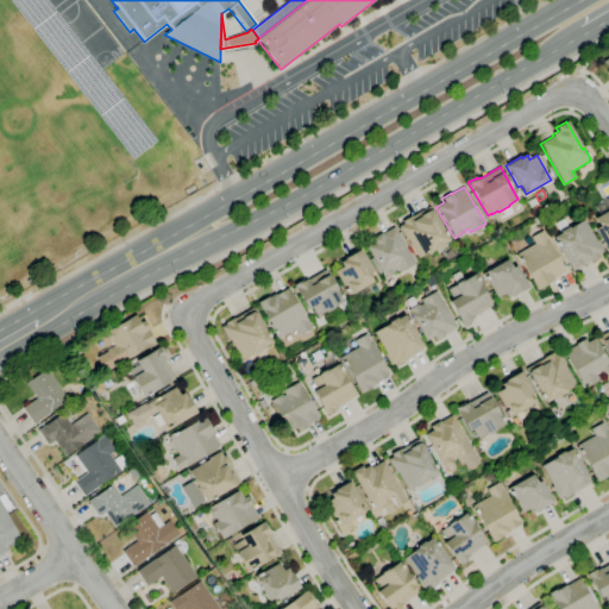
[(608,249),(607,251),(595,230),(598,227),(594,218),(598,215),(594,207),(597,206),(600,202),(603,200),(607,198),(608,196),(608,249)]
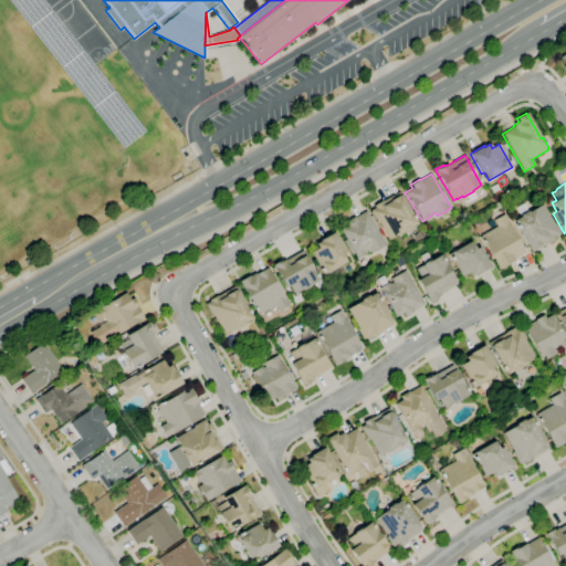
[(388,240),(378,221),(377,222),(370,210),(375,208),(373,206),(381,201),(399,191),(401,196),(417,223),(410,228),(411,229),(404,233),(402,232),(388,240)]
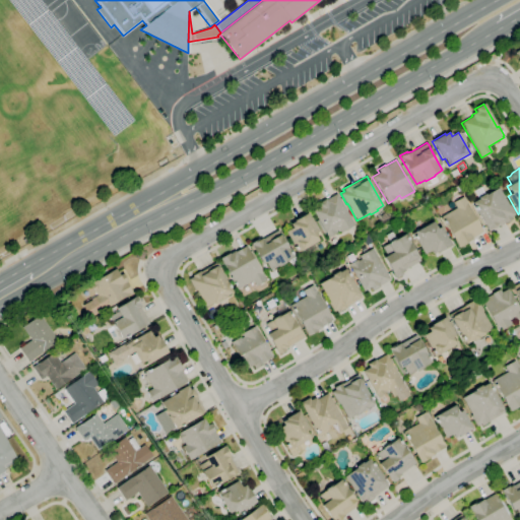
[(488,233),(471,203),(477,199),(477,198),(473,191),(479,187),(484,195),(498,188),(507,205),(509,204),(514,214),(510,216),(512,219),(505,223),(504,222),(488,233)]
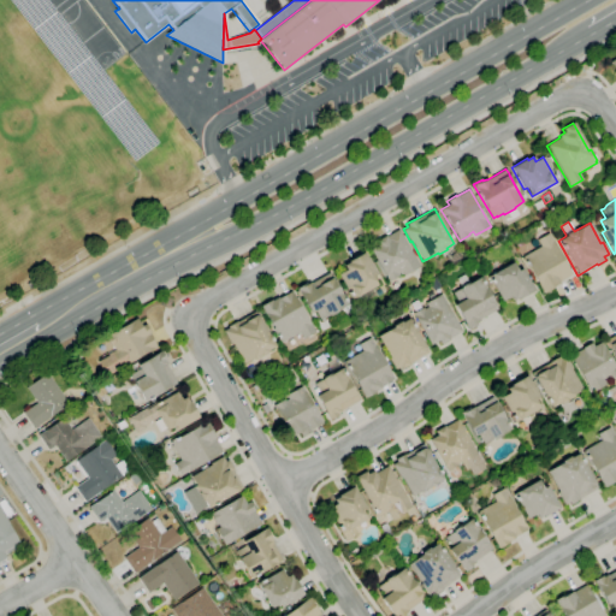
[(390,282),(369,250),(378,246),(375,242),(384,236),(385,237),(397,230),(420,266),(404,276),(402,272),(398,274),(398,276),(390,282)]
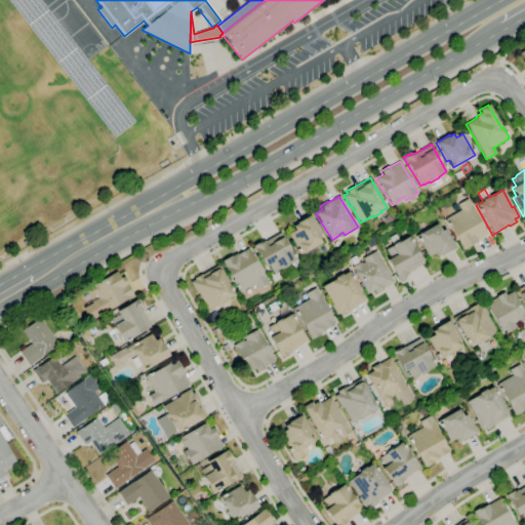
[(463,250),(449,226),(448,227),(444,220),(446,220),(445,218),(460,210),(457,204),(467,199),(487,234),(476,240),(476,241),(472,244),(472,245),(463,250)]
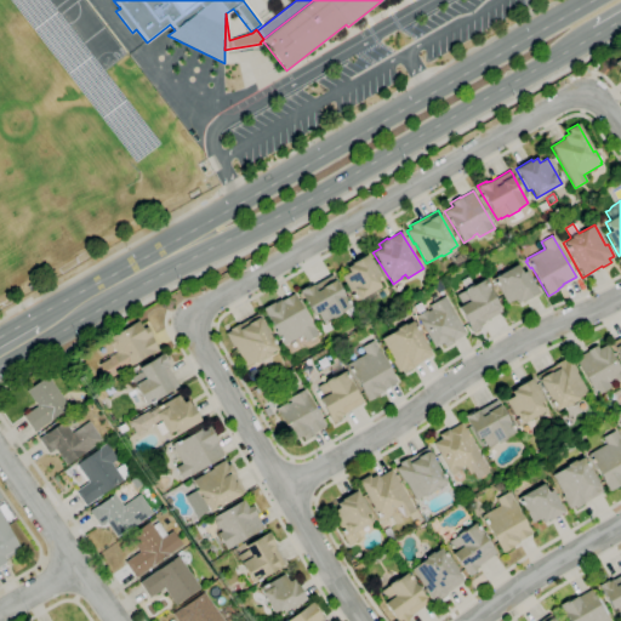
[(457,269),(449,261),(461,249),(469,257),(457,269)]
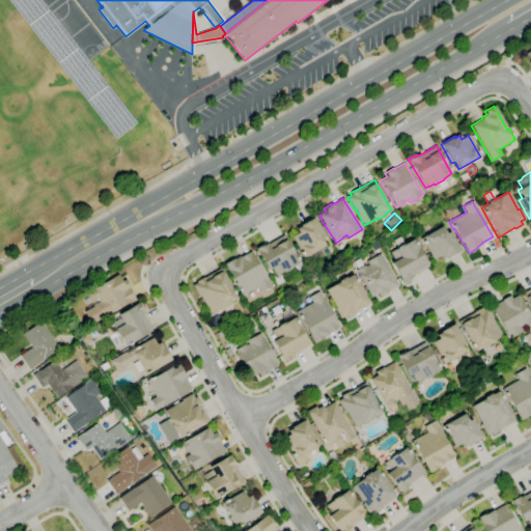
[(311,261),(308,255),(303,258),(291,236),(298,232),(296,229),(300,227),(300,226),(313,218),(324,236),(320,239),(325,246),(319,249),(323,255),(311,261)]
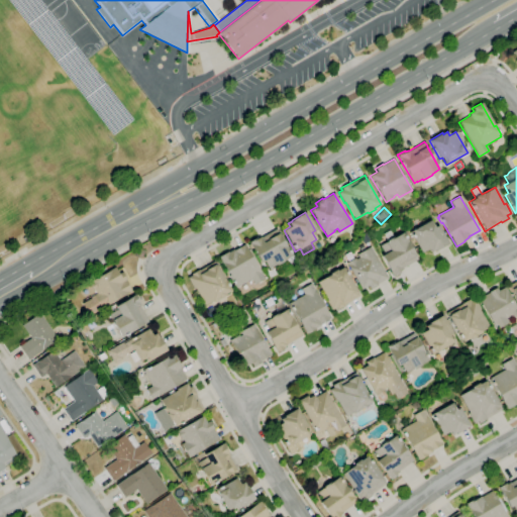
[(421,253),(409,232),(413,230),(429,220),(433,227),(437,225),(447,243),(435,251),(434,250),(430,252),(428,249),(421,253)]
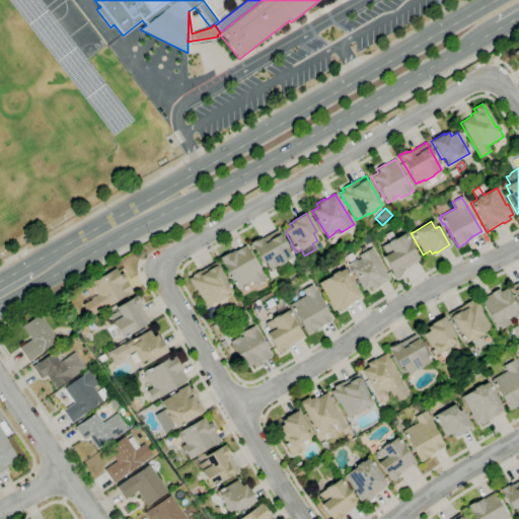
[(271,269),(266,261),(262,264),(249,243),(257,238),(257,240),(261,238),(262,239),(277,230),(280,235),(279,235),(293,257),(277,267),(277,266),(275,267),(275,266),(271,269)]
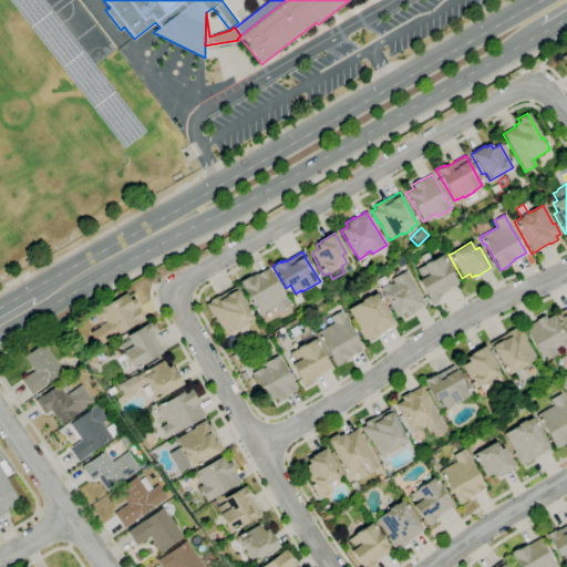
[(431,305),(418,281),(422,279),(416,269),(424,265),(420,257),(426,253),(431,261),(441,256),(454,279),(457,285),(440,295),(441,296),(437,297),(439,299),(431,305)]
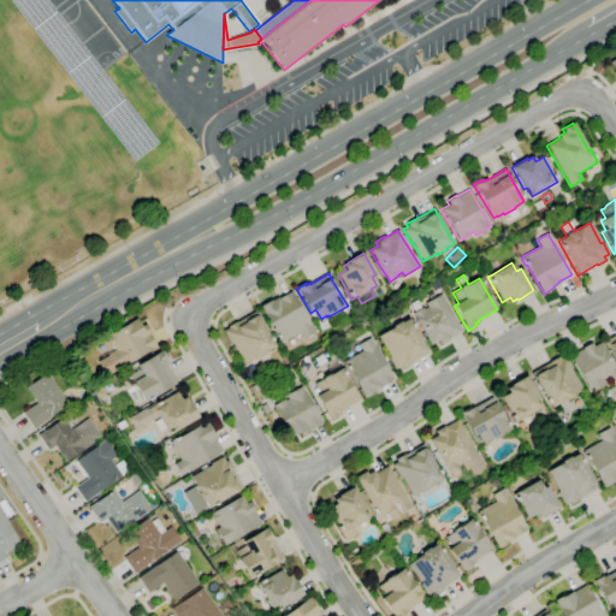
[(434,292),(431,286),(437,283),(440,289),(434,292)]
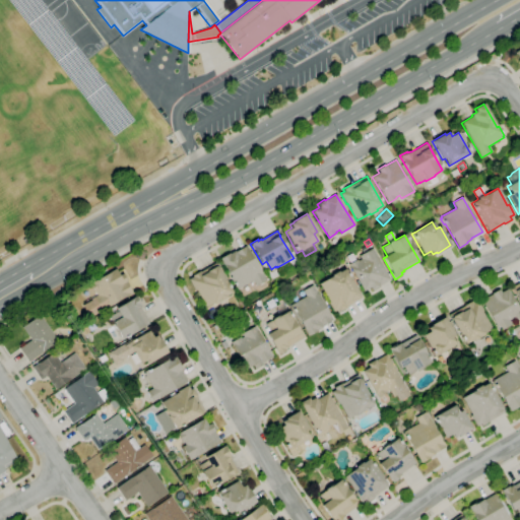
[(238,289),(237,288),(236,289),(234,286),(235,285),(233,282),(234,282),(219,259),(229,253),(230,254),(234,251),(235,252),(246,246),(266,280),(256,286),(253,281),(238,289)]
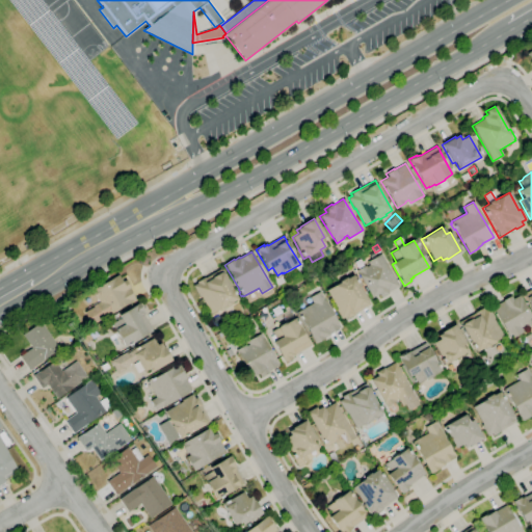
[(372,298),(355,271),(356,270),(352,264),(361,259),(366,267),(369,265),(367,262),(380,255),(399,286),(388,293),(380,297),(378,294),(372,298)]
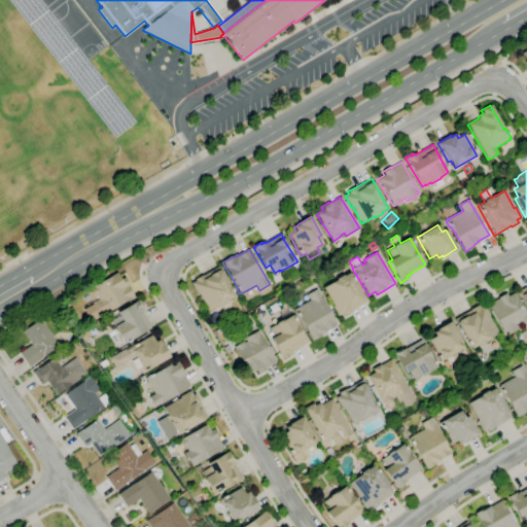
[(208,312),(199,294),(198,295),(190,283),(195,281),(195,280),(202,275),(202,276),(218,267),(220,270),(235,296),(229,300),(230,302),(222,306),(221,304),(208,312)]
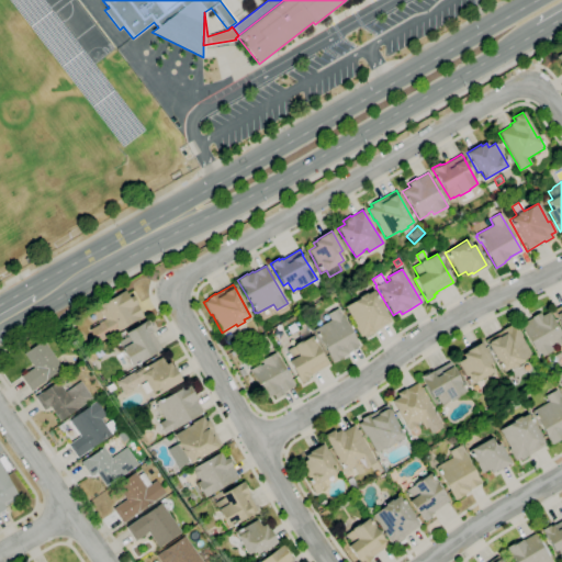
[(97,344),(89,330),(99,325),(99,323),(104,319),(103,316),(101,317),(96,307),(124,291),(128,299),(132,296),(137,304),(136,305),(143,316),(97,344)]
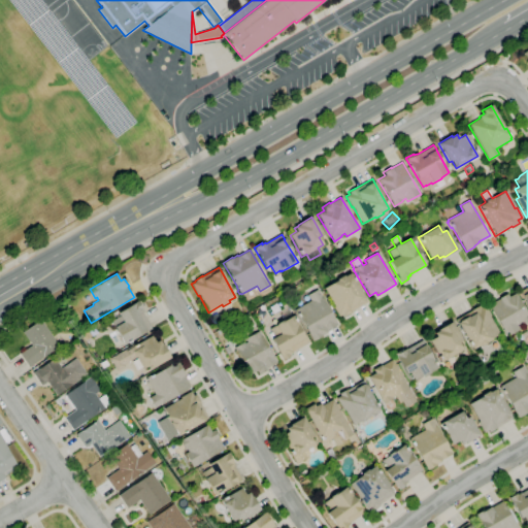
[(344,317),(342,315),(338,317),(332,306),(333,305),(324,289),(336,281),(335,279),(342,275),(343,277),(350,273),(364,298),(367,302),(351,311),(352,312),(344,317)]
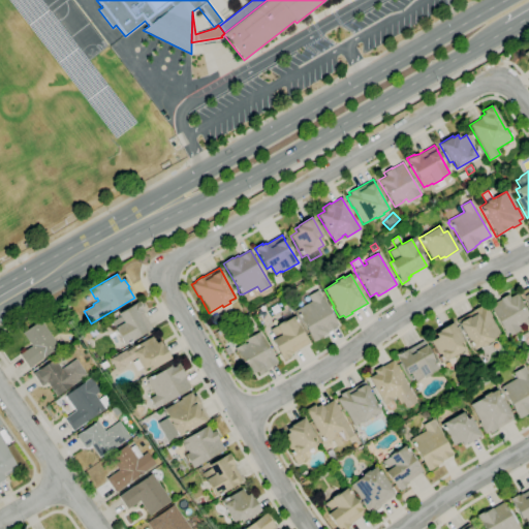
[(528,283),(520,288),(528,307),(528,283)]
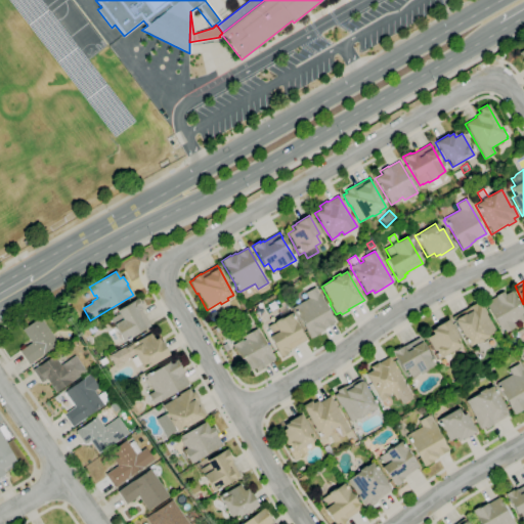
[(310,339),(297,314),(296,315),(294,312),(292,309),(293,309),(293,308),(308,299),(305,293),(314,288),(334,322),(323,329),(323,330),(318,333),(319,334),(310,339)]
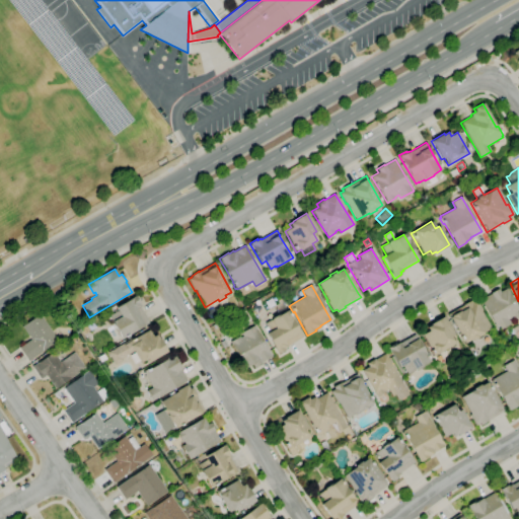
[(498,331),(479,300),(491,294),(490,293),(498,289),(499,292),(506,288),(518,311),(518,316),(513,320),(512,318),(509,320),(511,323),(498,331)]
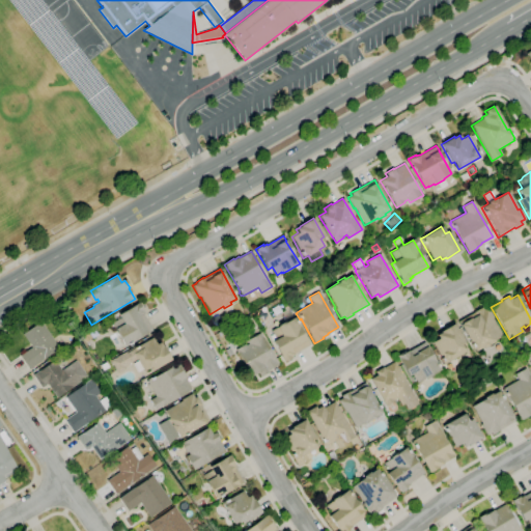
[(117,351),(107,332),(112,330),(110,327),(113,326),(111,324),(120,318),(118,314),(138,303),(143,311),(142,311),(152,333),(117,351)]
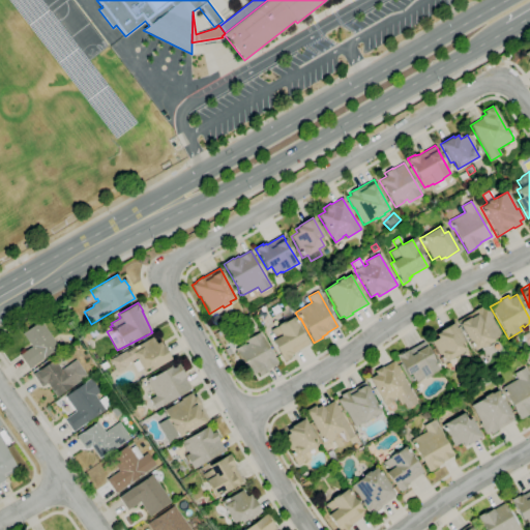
[(488,345),(481,348),(480,347),(474,351),(457,321),(473,312),(480,306),(481,310),(487,306),(492,317),(491,318),(501,335),(494,340),(495,342),(488,345)]
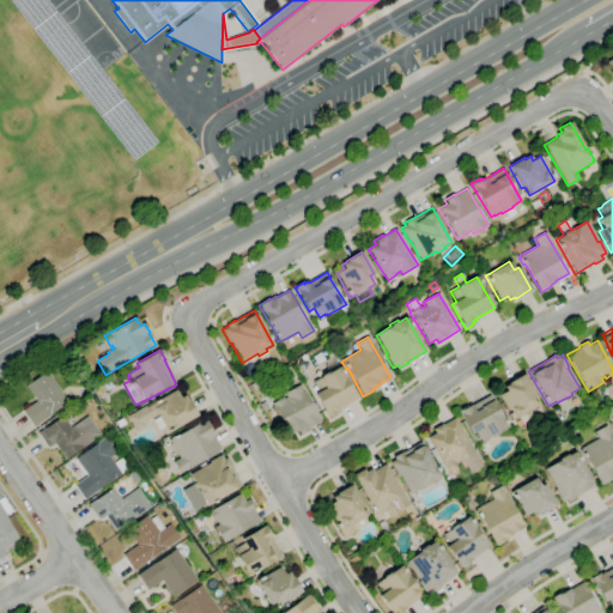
[(328,418),(315,394),(319,392),(313,382),(325,375),(320,366),(334,359),(338,368),(339,366),(353,392),(357,399),(339,410),(335,412),(337,413),(328,418)]
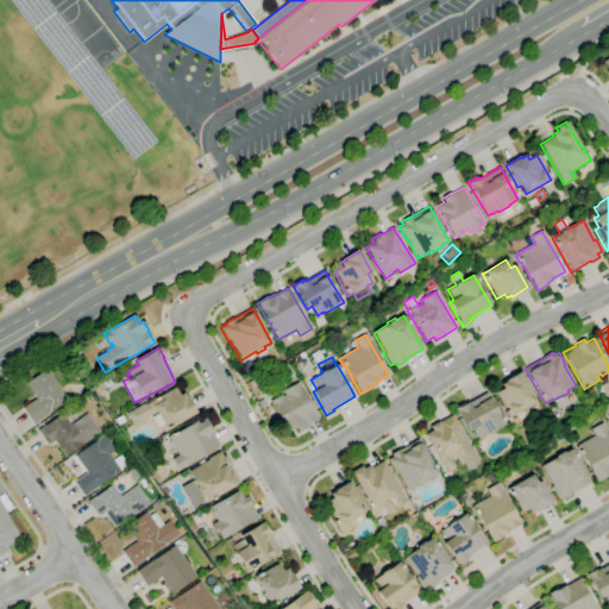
[(33,424),(23,408),(36,399),(25,383),(46,369),(68,399),(33,424)]
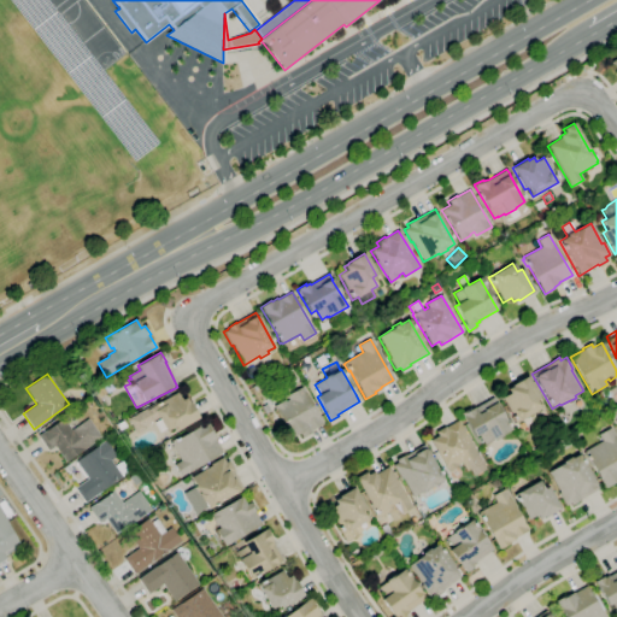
[(515,424),(501,399),(509,394),(506,389),(511,387),(511,386),(527,376),(540,399),(535,401),(540,409),(515,424)]
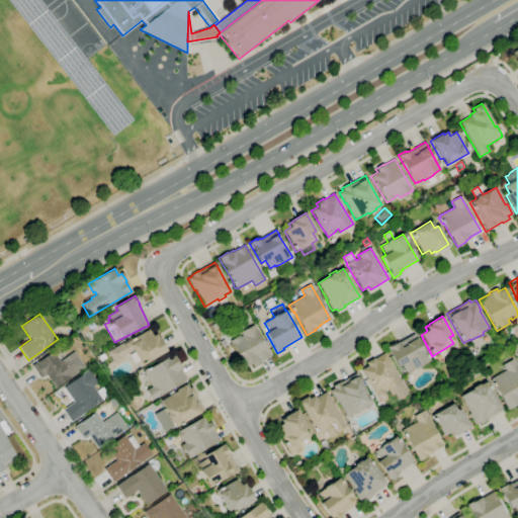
[(82,335),(77,330),(84,324),(89,329),(82,335)]
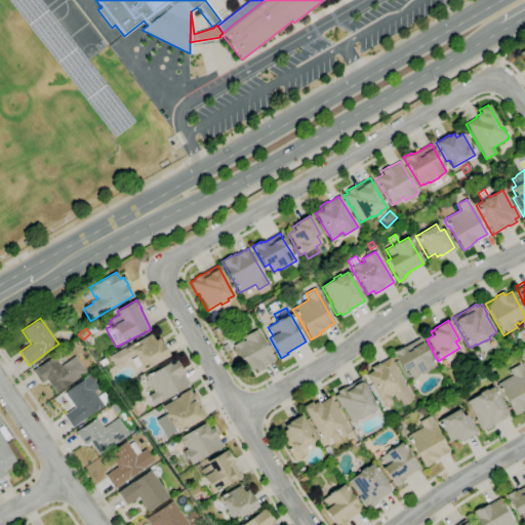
[(248,372),(233,346),(241,340),(242,342),(245,340),(244,337),(256,329),(275,361),(264,367),(265,368),(256,372),(254,369),(248,372)]
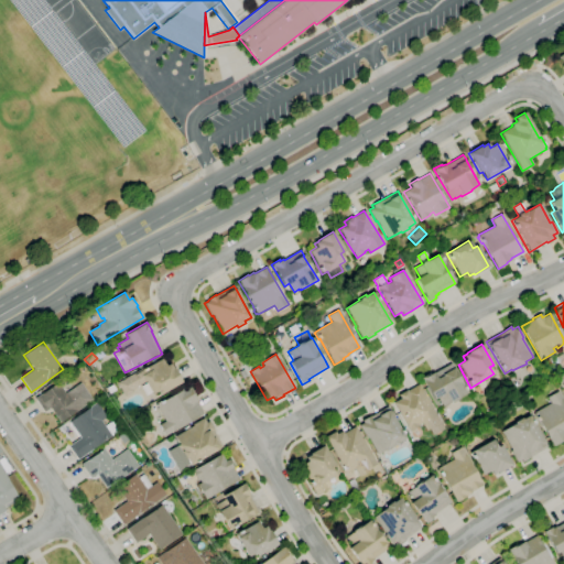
[(563,367),(561,369),(553,358),(562,354),(563,357),(563,367)]
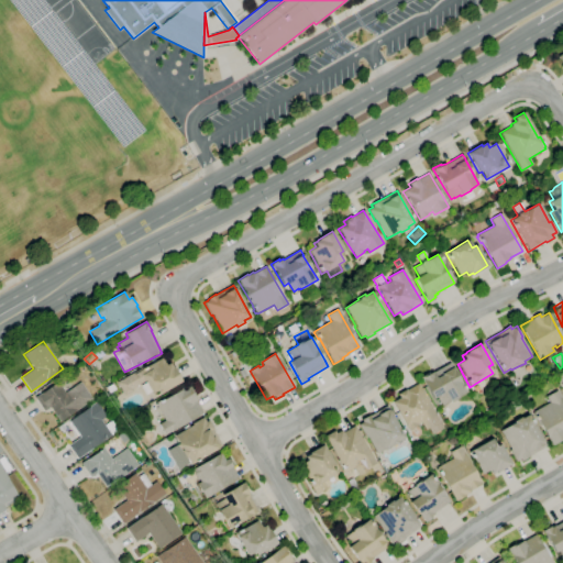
[(125,395),(118,382),(144,366),(144,367),(162,357),(166,364),(169,363),(173,367),(173,366),(181,382),(162,393),(159,389),(153,393),(145,381),(132,389),(133,390),(125,395)]
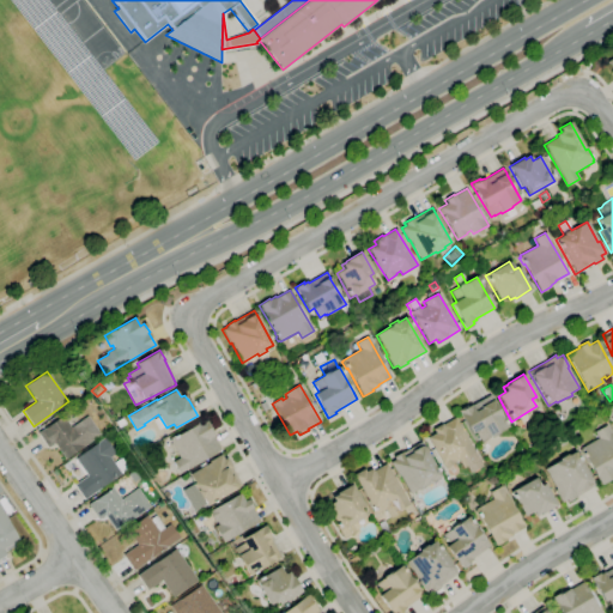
[(481,442),(475,432),(471,435),(457,411),(466,406),(467,407),(471,405),(471,406),(490,395),(492,400),(508,428),(499,432),(501,434),(495,436),(489,439),(487,438),(481,442)]
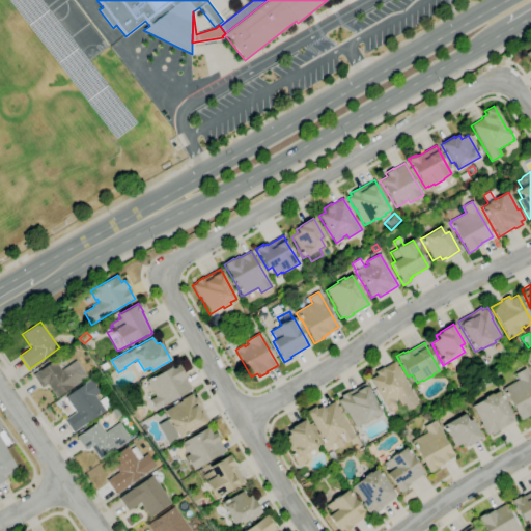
[(57,398),(48,384),(42,388),(32,375),(54,360),(61,370),(75,360),(87,376),(57,398)]
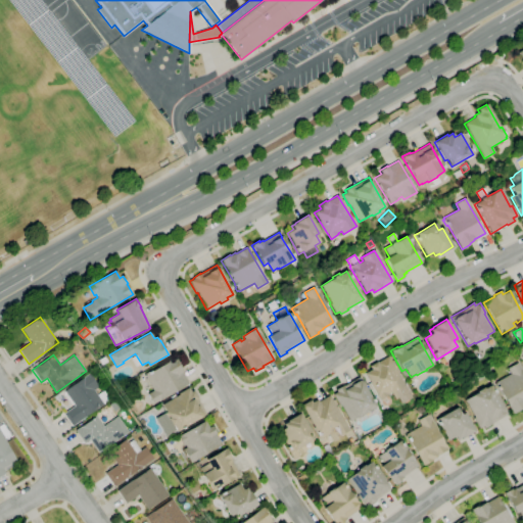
[(100,365),(98,360),(104,357),(107,362),(100,365)]
